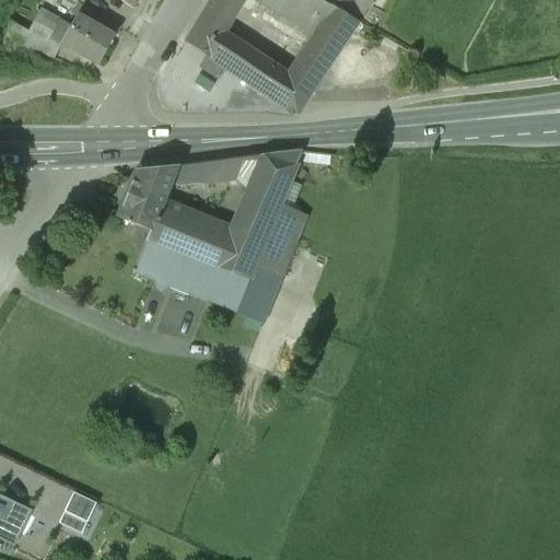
[(211,0),(208,7),(232,21),(241,7),(244,0),(254,0),(313,36),(288,76),(277,68),(261,93),(296,116),(314,91),(322,78),(358,23),(318,0),(211,0)]
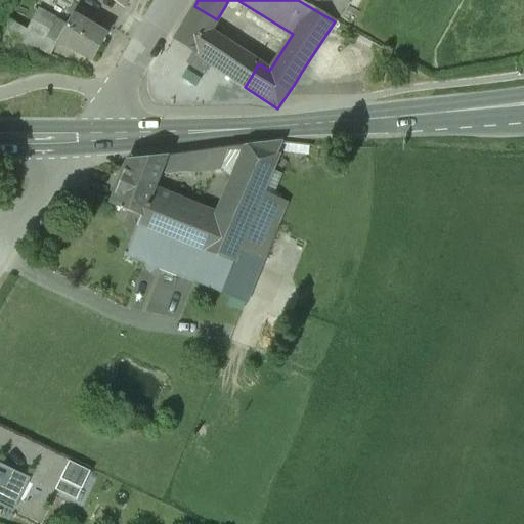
[(298,0),(335,22),(336,22),(347,0),(298,0)]
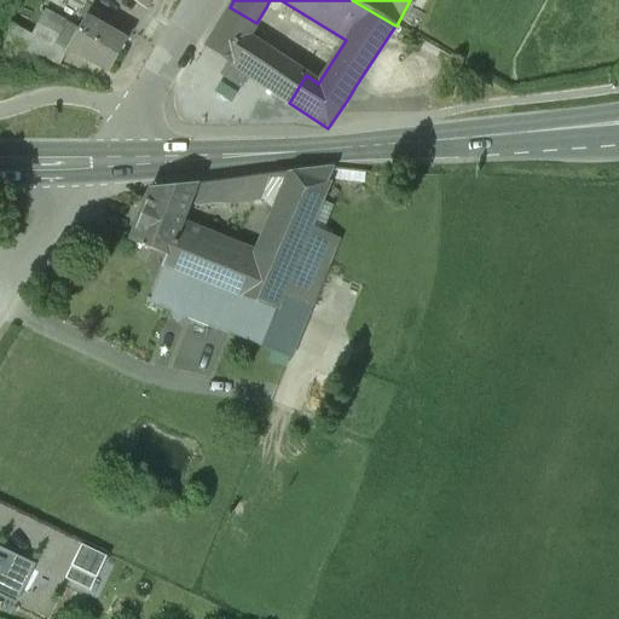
[(132,32),(90,6),(79,27),(46,10),(32,36),(10,24),(6,41),(59,65),(68,48),(109,73),(132,32)]
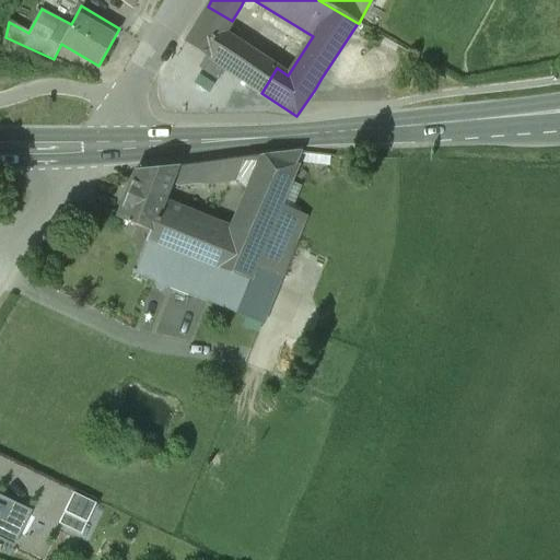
[(232,21),(208,7),(185,43),(207,57),(224,69),(261,93),(277,68),(224,33),(232,21)]
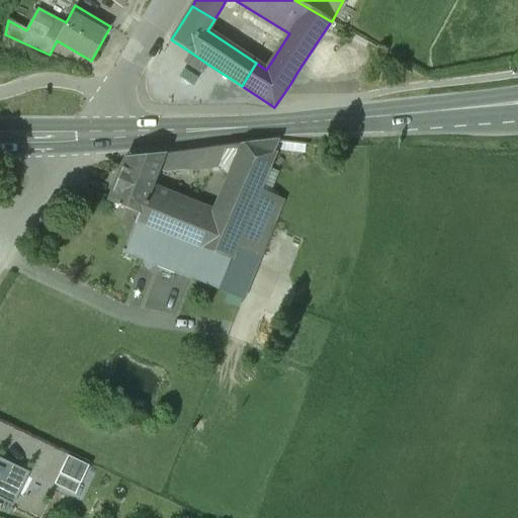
[(207,64),(191,53),(184,63),(201,74),(207,64)]
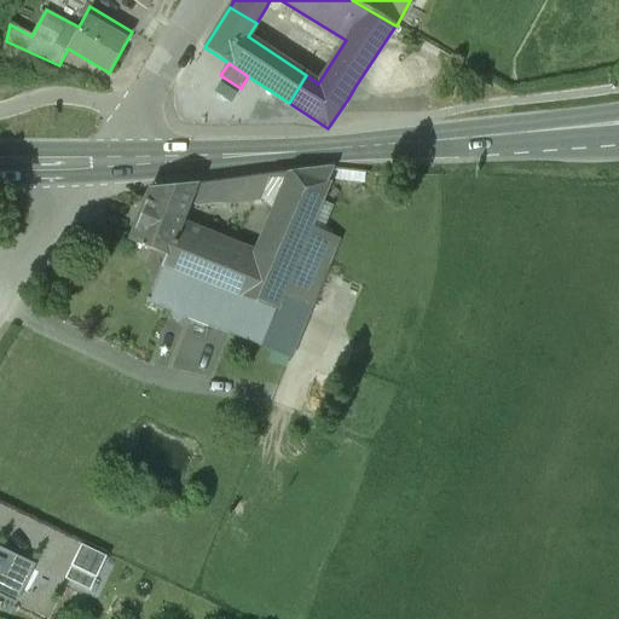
[(278,214),(259,262),(242,255),(212,328),(289,357),(337,239),(308,229),(333,169),(331,167),(197,184),(196,184),(190,202),(198,204),(218,202),(227,203),(261,200),(278,214)]
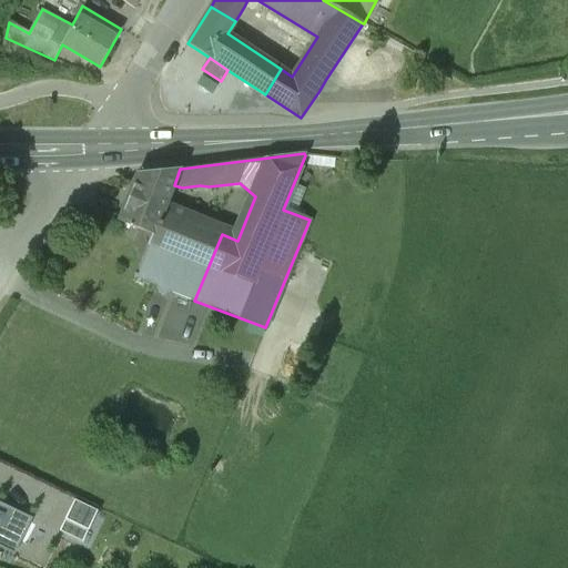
[(222,234),(163,211),(174,185),(180,169),(141,174),(137,173),(119,222),(151,234),(134,277),(156,286),(162,295),(169,291),(194,301),(222,234)]
